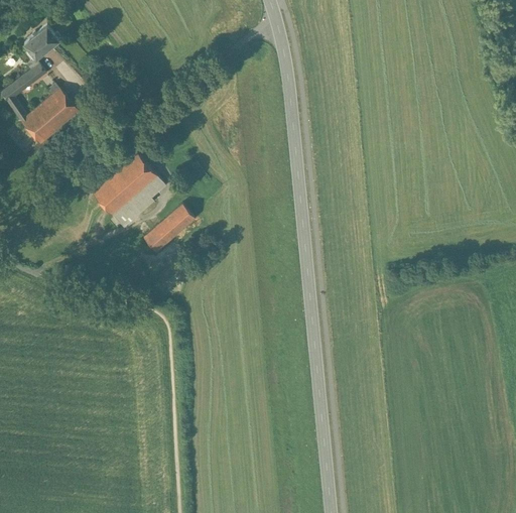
[(46,25),(37,32),(36,31),(34,33),(35,34),(23,44),(27,49),(25,51),(37,67),(39,65),(36,59),(58,41),(46,25)]
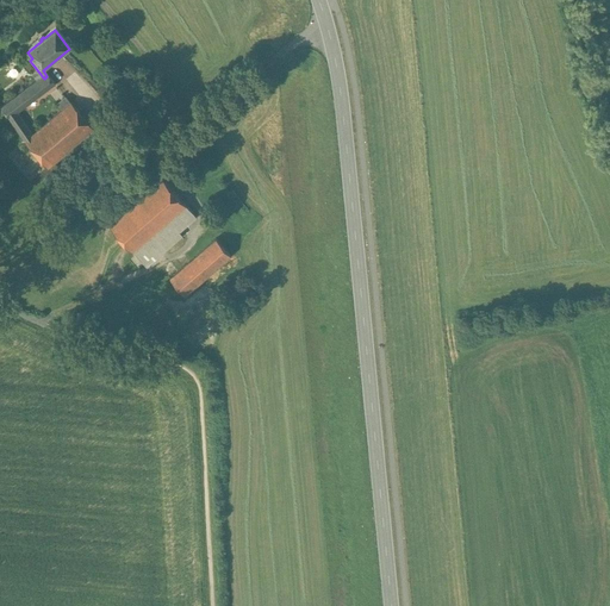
[(44,79),(1,110),(10,120),(17,116),(55,86),(47,76),(44,79)]
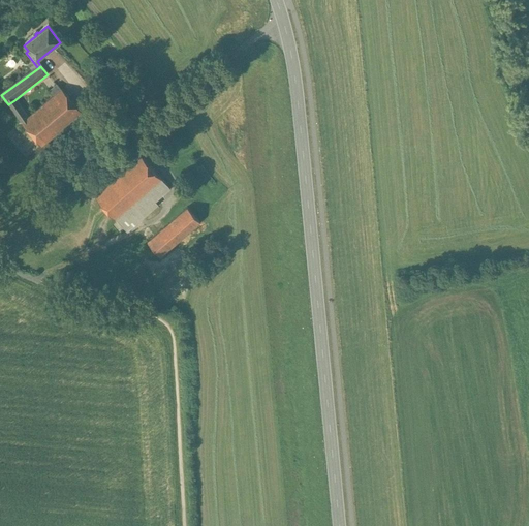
[(27,120),(21,125),(40,148),(81,114),(57,87),(50,93),(53,97),(27,120)]
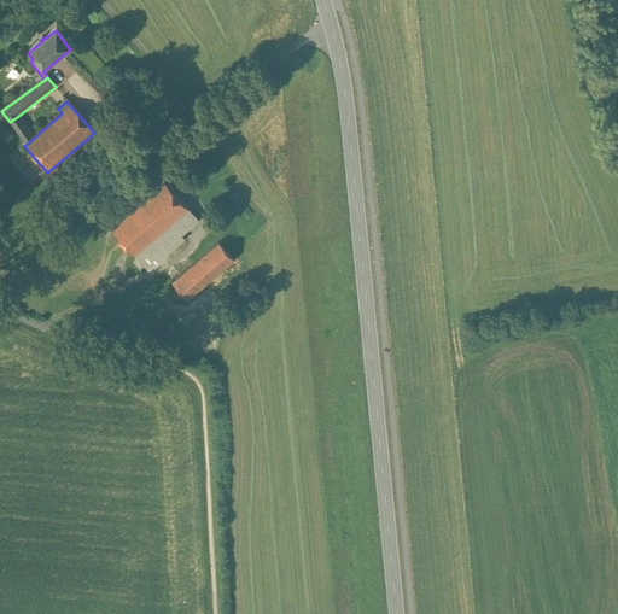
[(31,140),(17,117),(10,122),(24,146),(31,140)]
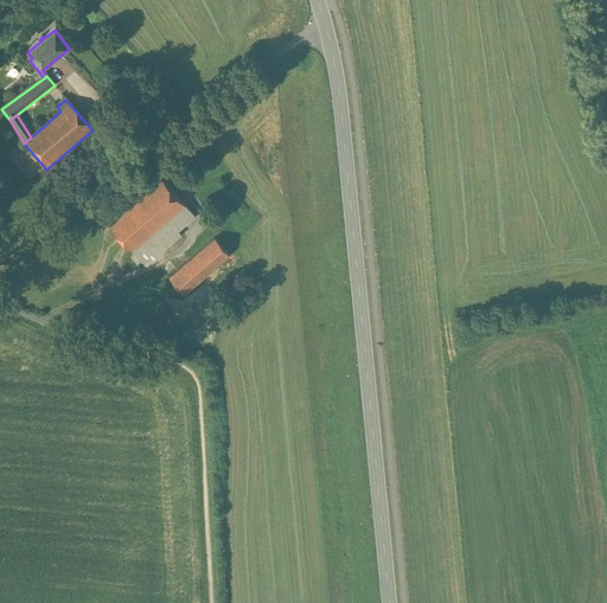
[(125,212),(108,226),(122,243),(131,252),(148,236),(166,220),(184,205),(161,180),(125,212)]
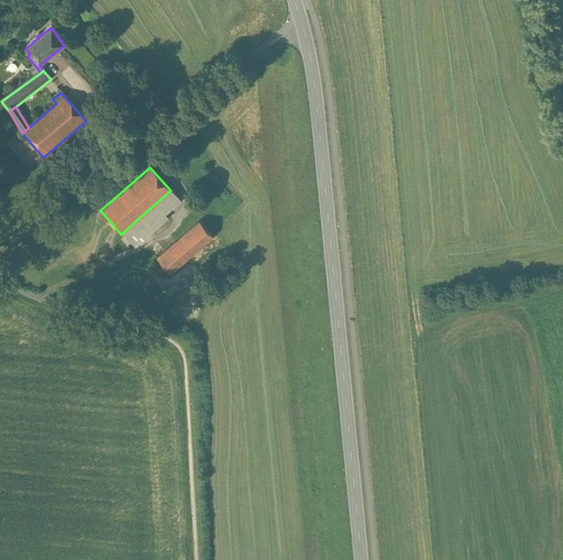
[(170,190),(154,205),(164,217),(180,202),(170,190)]
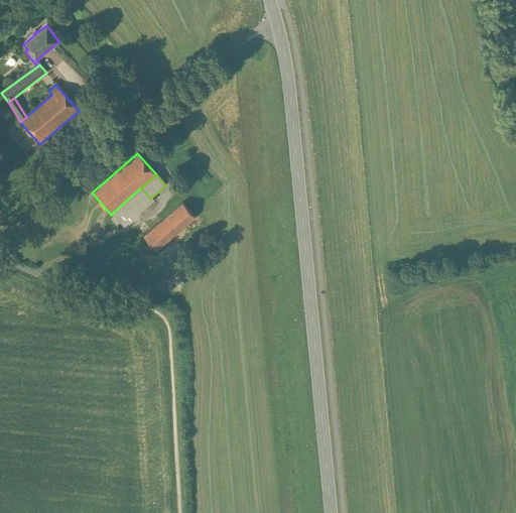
[(141,187),(126,201),(139,215),(153,203),(150,199),(141,187)]
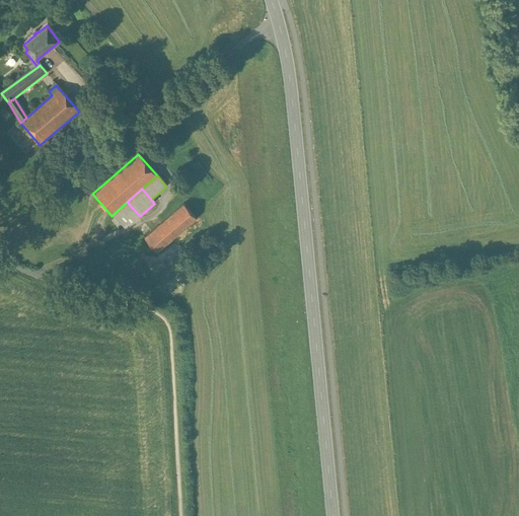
[(127,202),(112,216),(124,230),(140,216),(127,202)]
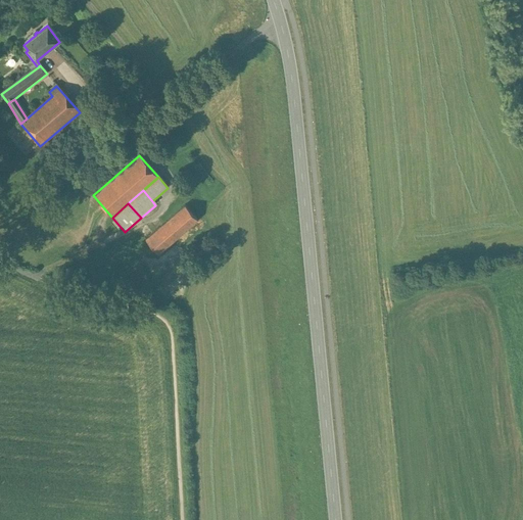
[(185,207),(145,240),(158,256),(198,223),(185,207)]
